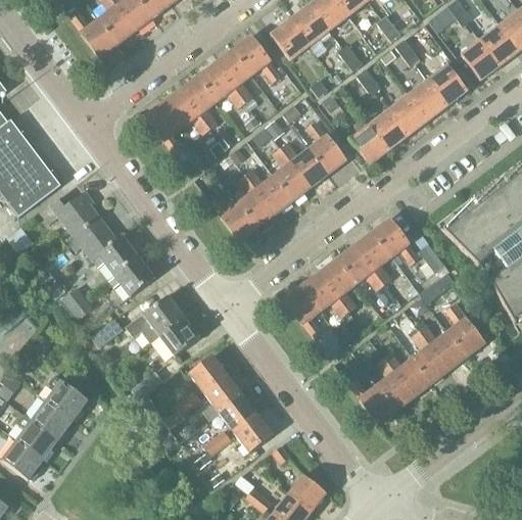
[(109,12),(99,19),(117,44),(135,31),(111,0),(100,0),(109,12)]
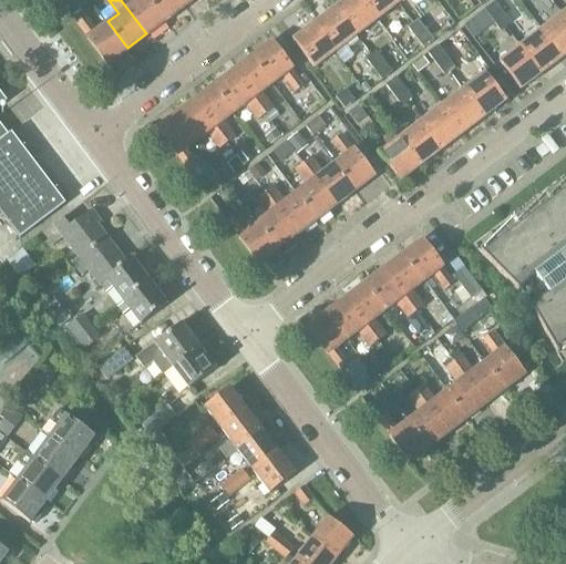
[(121,0),(146,33),(166,19),(151,0),(135,0),(134,1),(133,0),(121,0)]
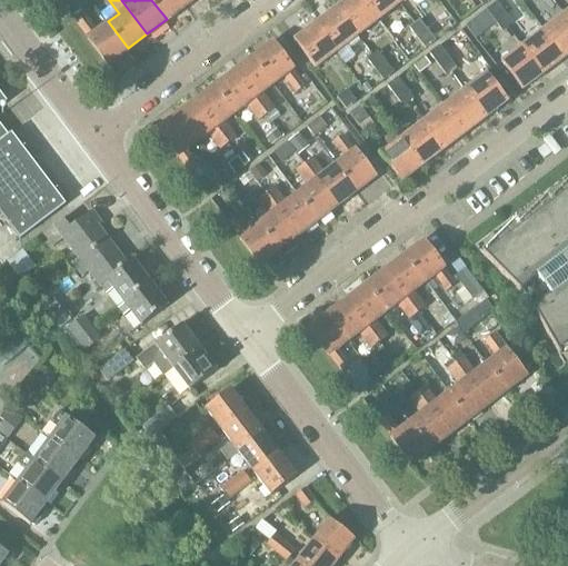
[(151,0),(167,19),(186,5),(182,0),(151,0)]
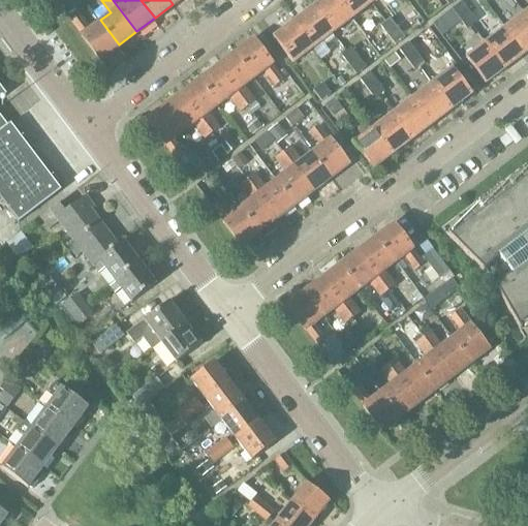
[(319,0),(313,5),(333,31),(352,17),(339,0),(319,0)]
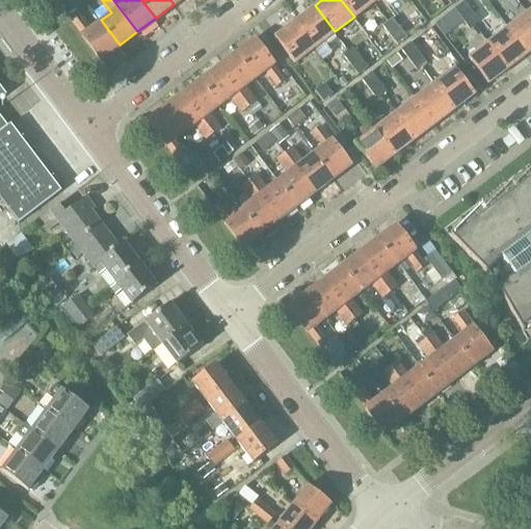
[(341,0),(354,17),(374,1),(373,0),(341,0)]
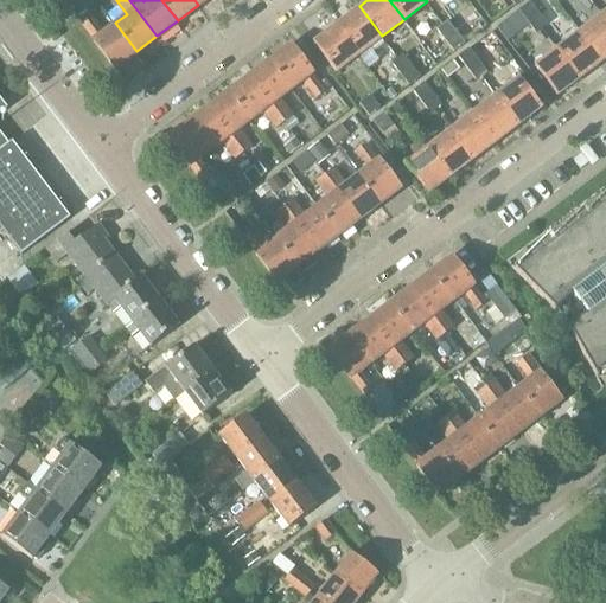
[(520,7),(528,19),(538,11),(531,0),(529,0),(520,7)]
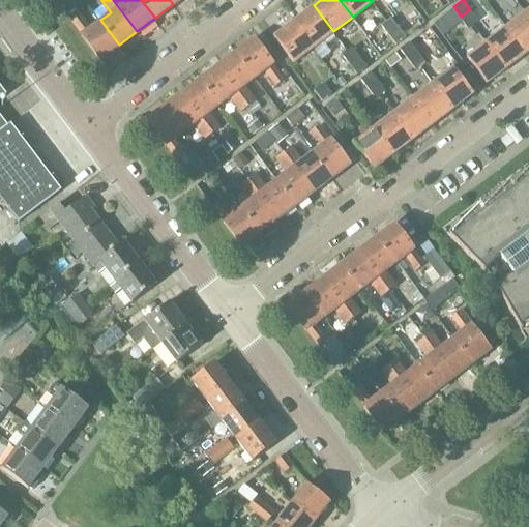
[(314,5),(294,21),(314,47),(333,31),(314,5)]
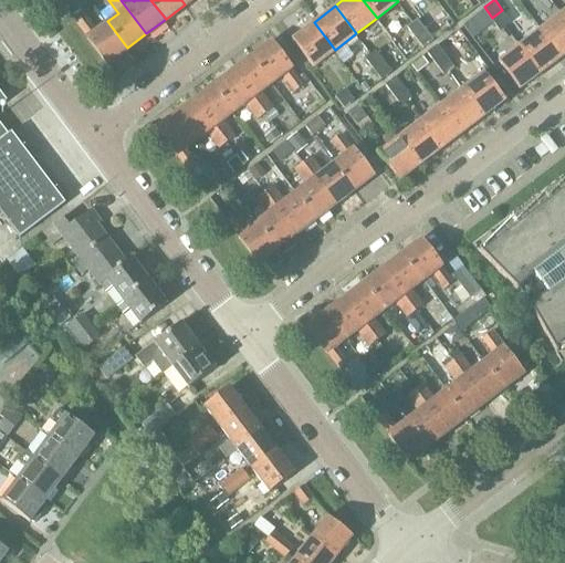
[(502,10),(492,18),(500,28),(510,20),(502,10)]
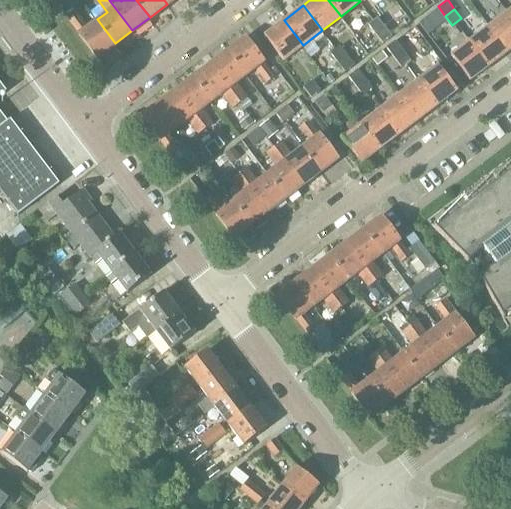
[(510,13),(508,10),(489,25),(508,50),(510,48),(510,13)]
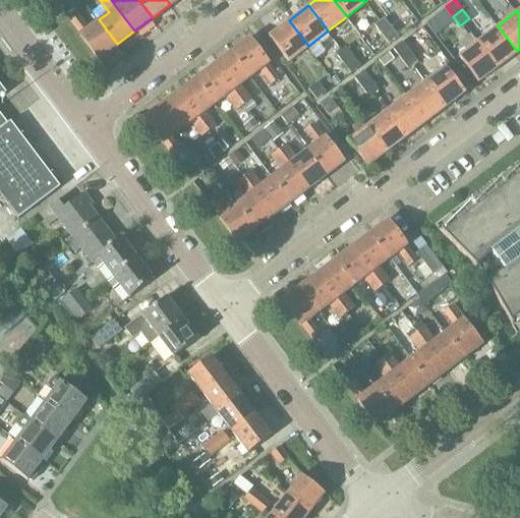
[(117,44),(99,19),(90,26),(78,12),(70,18),(81,33),(80,34),(99,58),(117,44)]
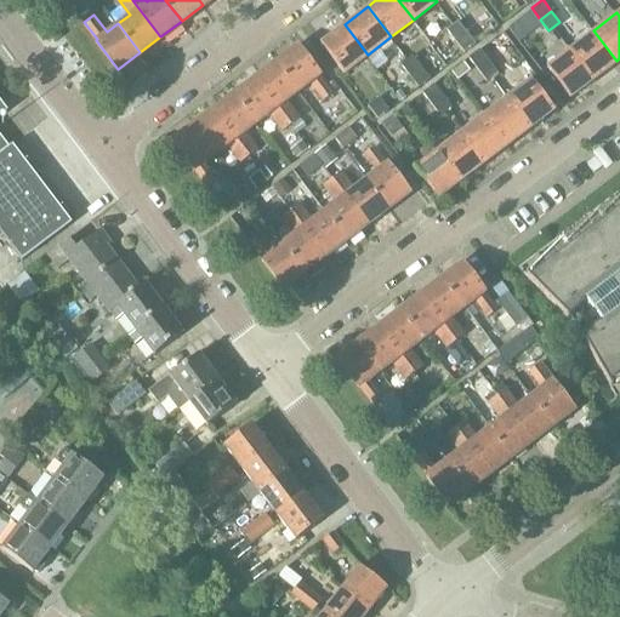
[(447,27),(456,39),(467,30),(459,18),(447,27)]
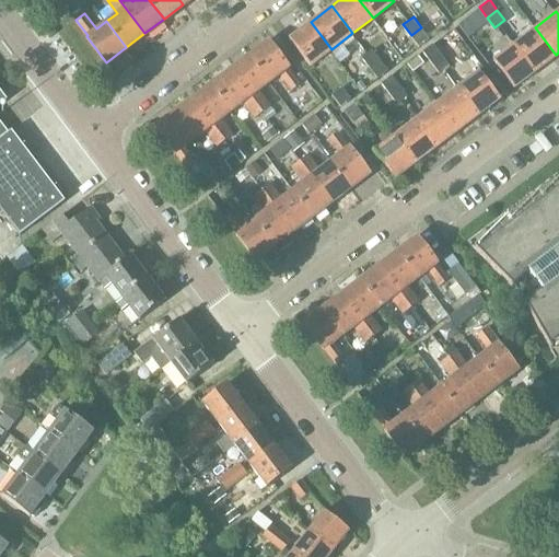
[(332,49),(311,22),(289,37),(311,65),(332,49)]
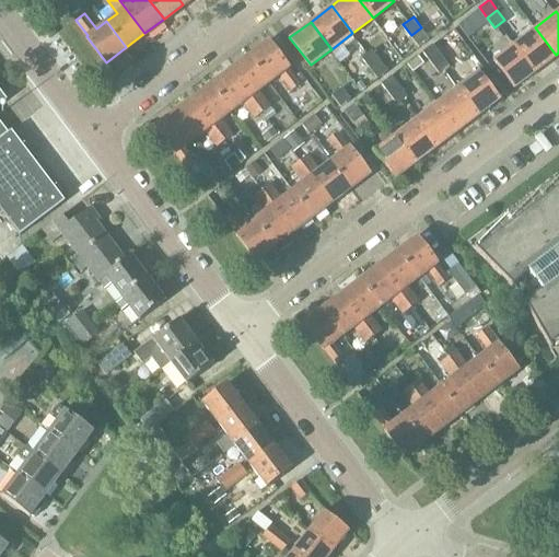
[(421,27),(411,35),(419,45),(429,37),(421,27)]
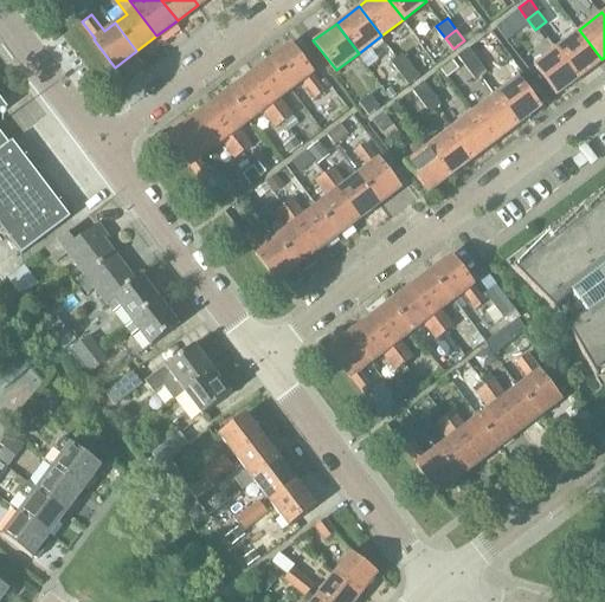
[(579,30),(557,46),(579,76),(602,59),(579,30)]
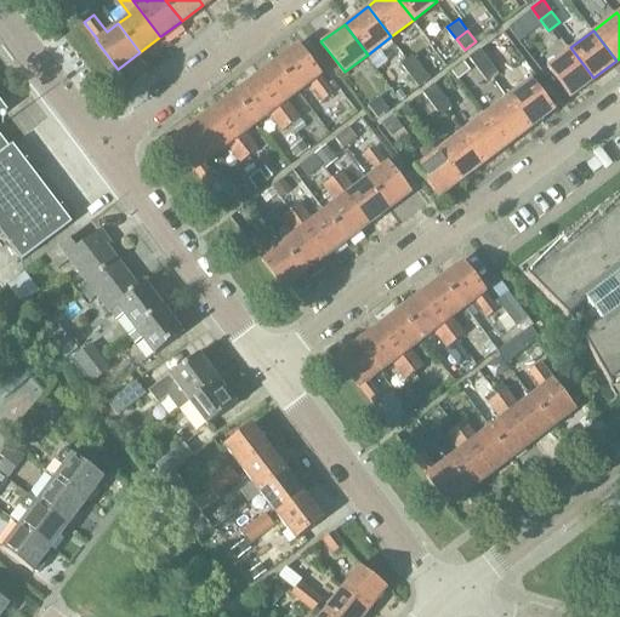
[(299,44),(277,60),(299,90),(311,80),(323,98),(333,91),(319,74),(320,73),(299,44)]
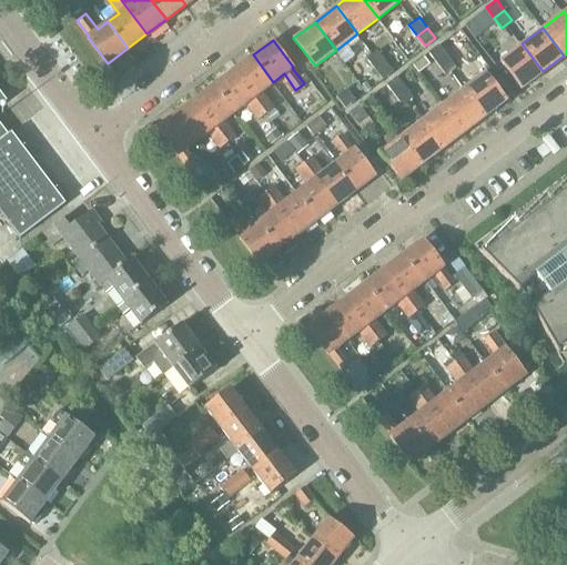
[(428,50),(437,61),(447,53),(439,42),(428,50)]
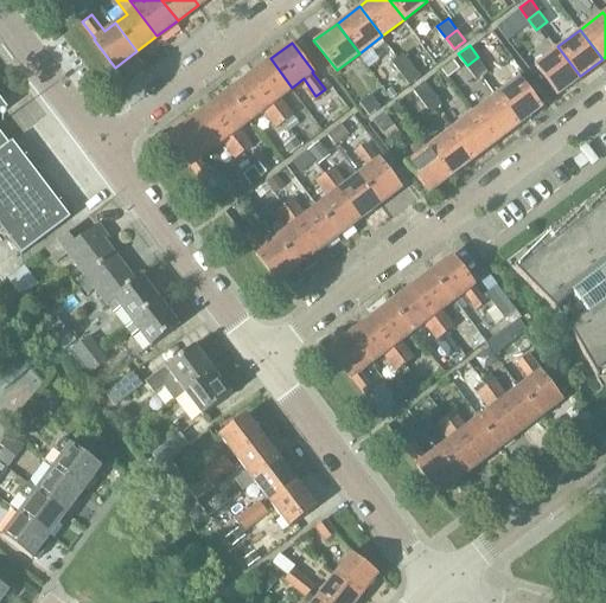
[(580,76),(557,46),(535,64),(557,94),(580,76)]
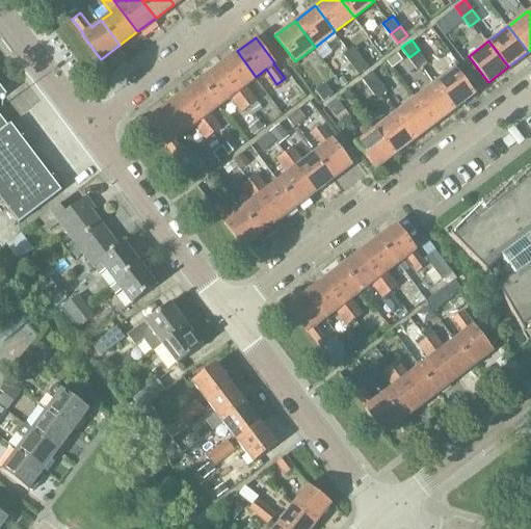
[(344,53),(351,63),(361,55),(353,46),(344,53)]
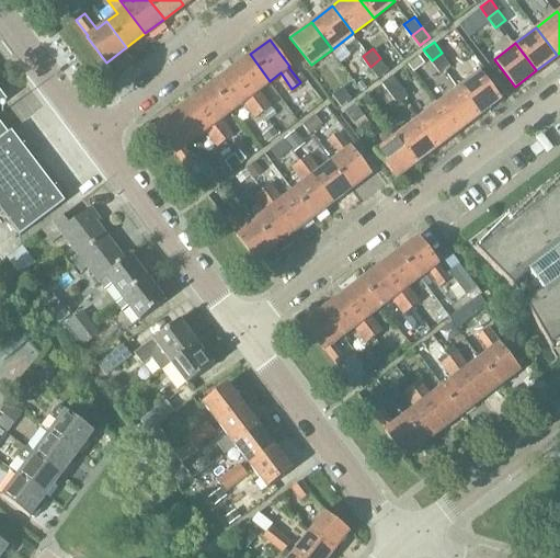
[(442,53),(432,60),(440,71),(449,64),(442,53)]
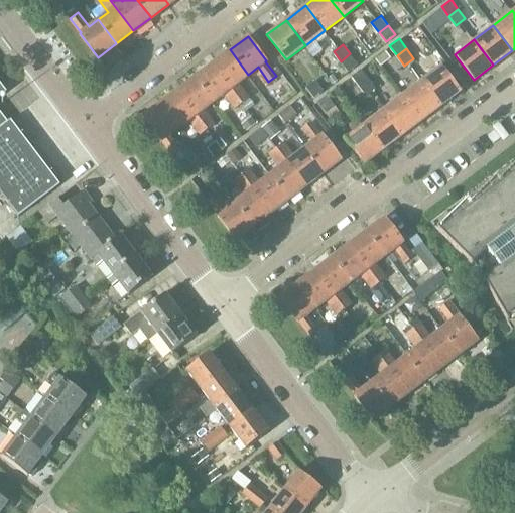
[(230,49),(213,62),(242,102),(243,101),(249,96),(238,82),(248,75),(230,49)]
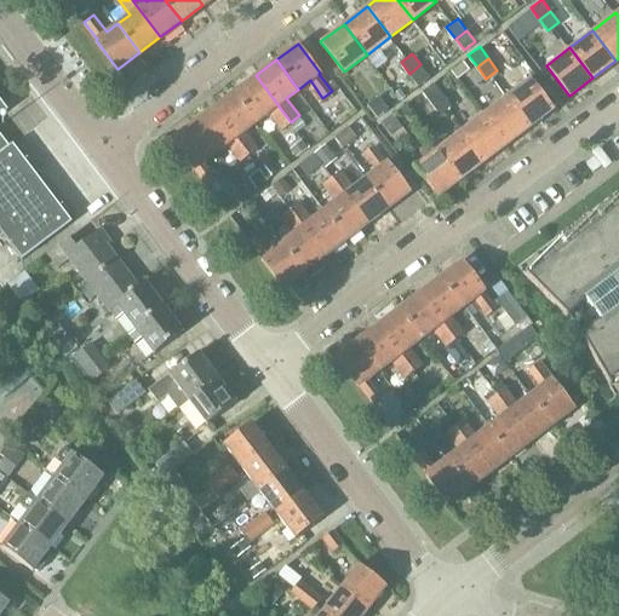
[(420,64),(410,74),(418,85),(429,76),(420,64)]
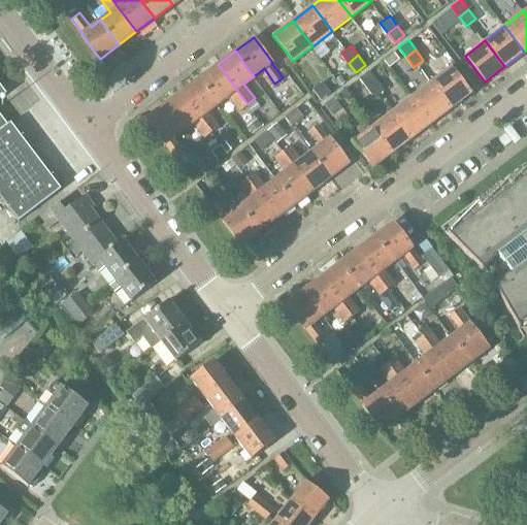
[(218,64),(200,77),(219,102),(229,95),(240,109),(251,125),(259,119),(249,103),(248,104),(218,64)]
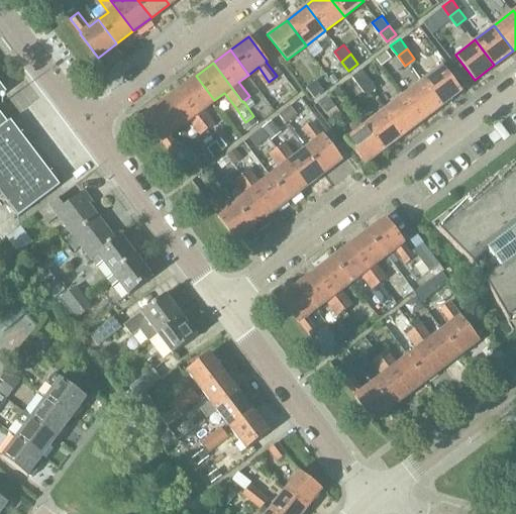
[(442,65),(423,79),(442,104),(461,90),(442,65)]
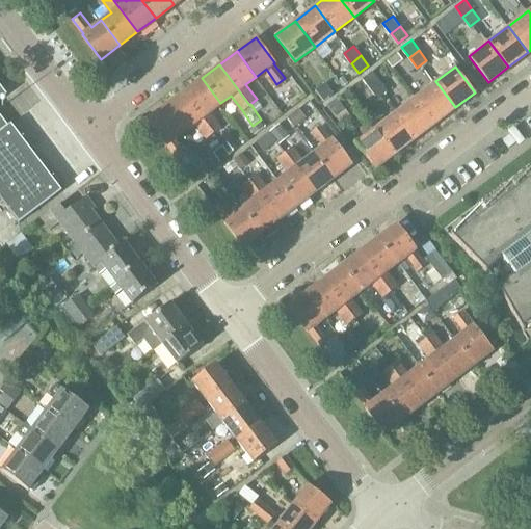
[(362,77),(370,87),(379,80),(372,70),(362,77)]
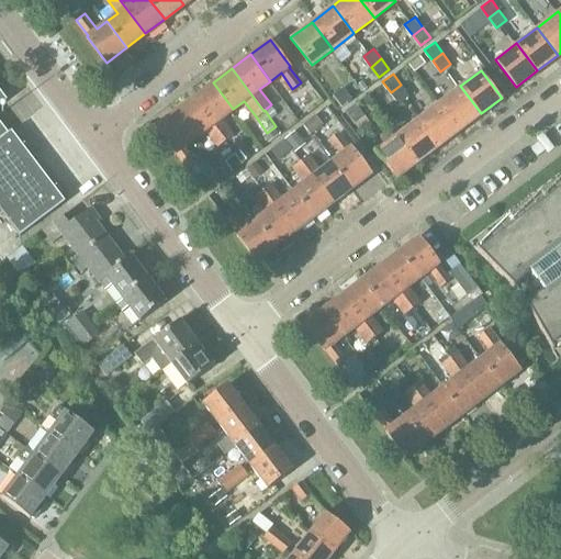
[(213,82),(193,97),(226,140),(234,133),(222,118),(233,109),(213,82)]
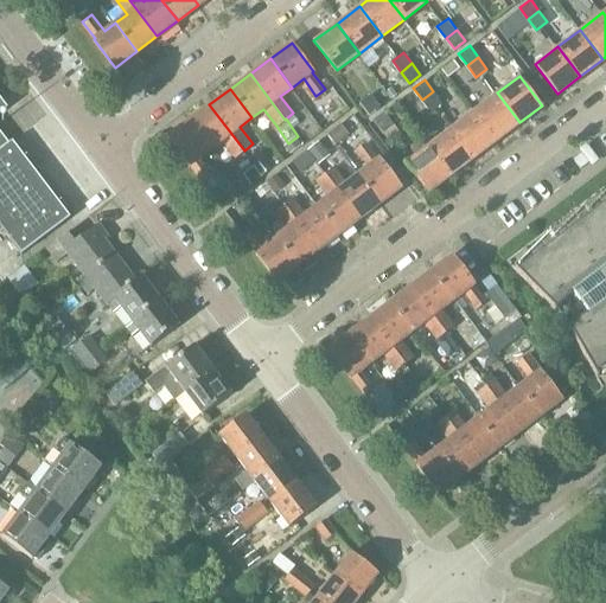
[(433,91),(422,100),(431,110),(441,102),(433,91)]
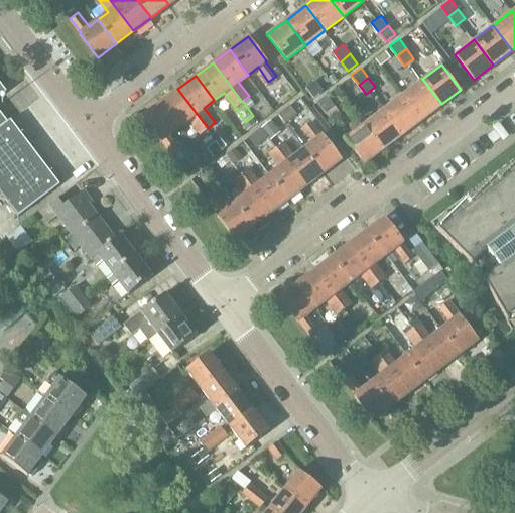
[(305,86),(313,97),(324,90),(315,79),(305,86)]
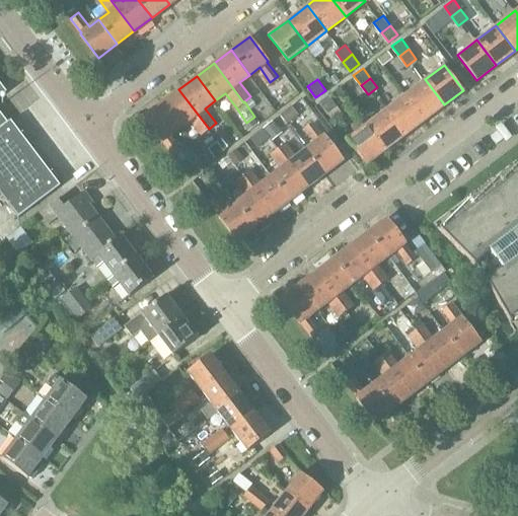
[(425,79),(405,94),(425,120),(444,104),(425,79)]
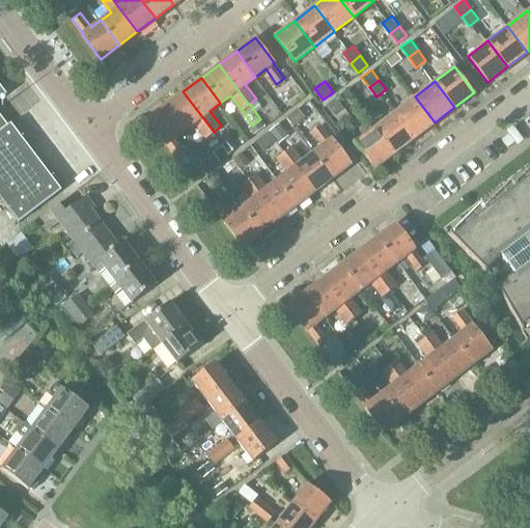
[(0,195),(19,221),(61,189),(10,121),(8,123),(0,112),(0,98),(6,92),(0,84),(0,195)]
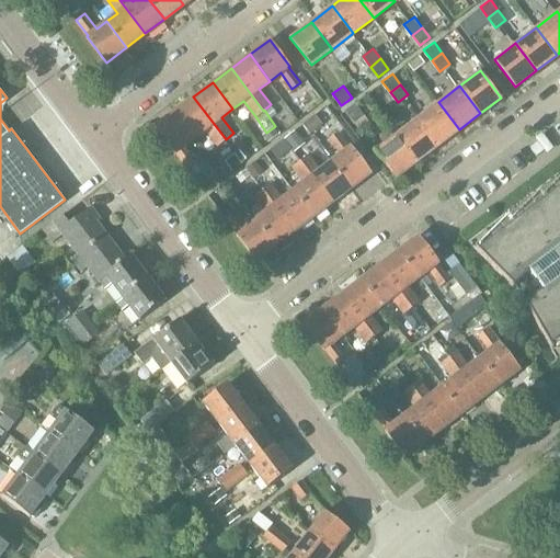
[(193,97),(174,111),(195,137),(205,129),(217,145),(226,139),(193,97)]
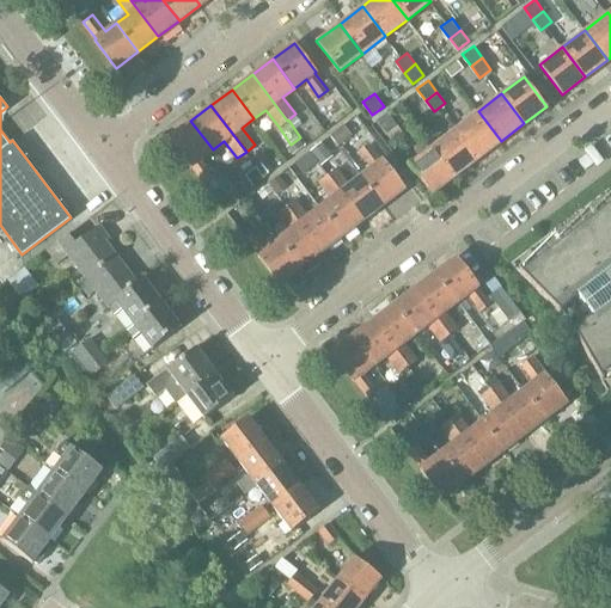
[(377,120),(386,133),(397,124),(388,111),(377,120)]
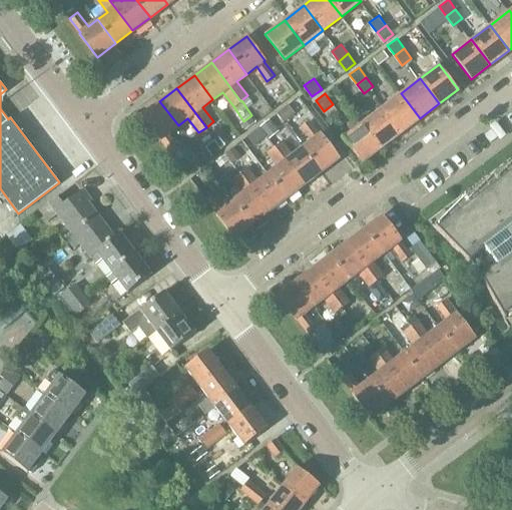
[(401,93),(382,107),(401,133),(420,118),(401,93)]
